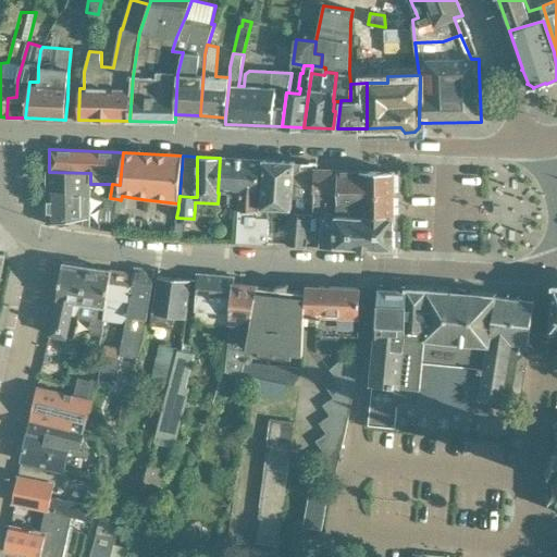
[(259,187),(260,160),(220,158),(218,193),(219,193),(229,194),(229,203),(238,205),(239,194),(239,188),(259,189),(259,187)]
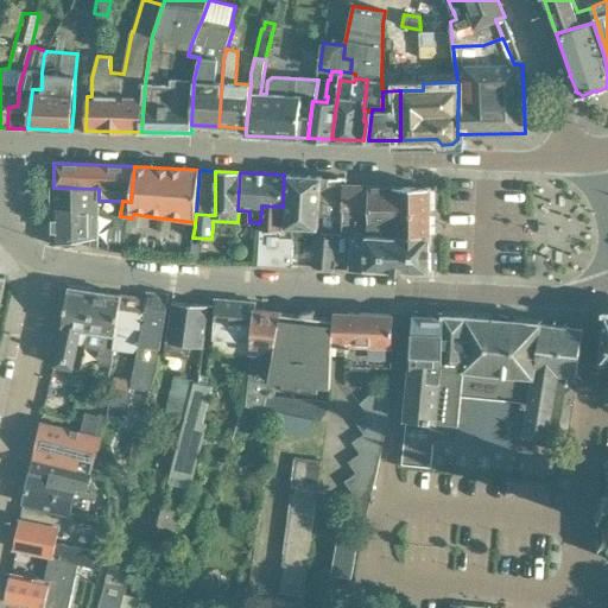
[(318,229),(322,177),(289,175),(286,204),(285,227),(295,228),(318,229)]
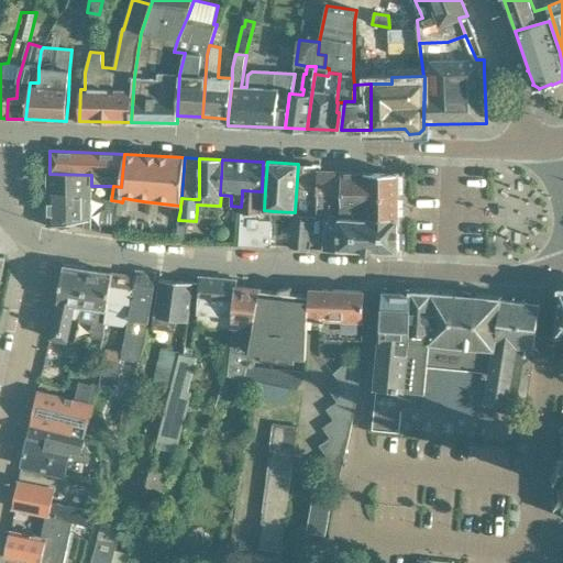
[(341,207),(341,172),(317,170),(318,197),(318,210),(333,211),(333,207),(341,207)]
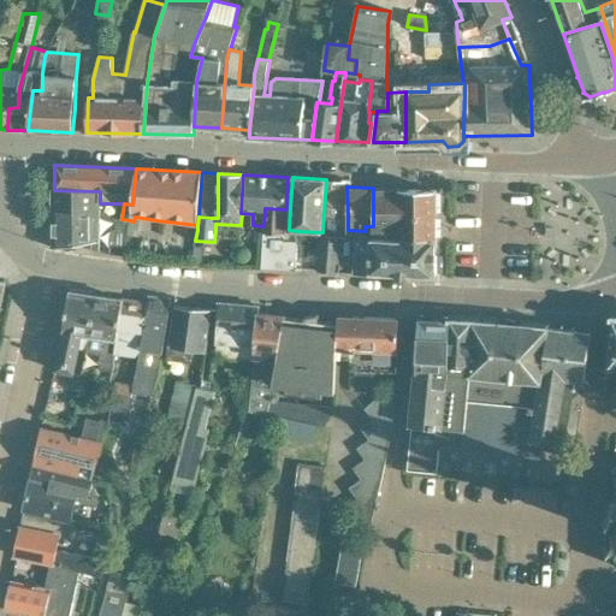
[(437,238),(436,191),(373,188),(373,226),(373,231),(400,232),(400,240),(400,241),(437,238)]
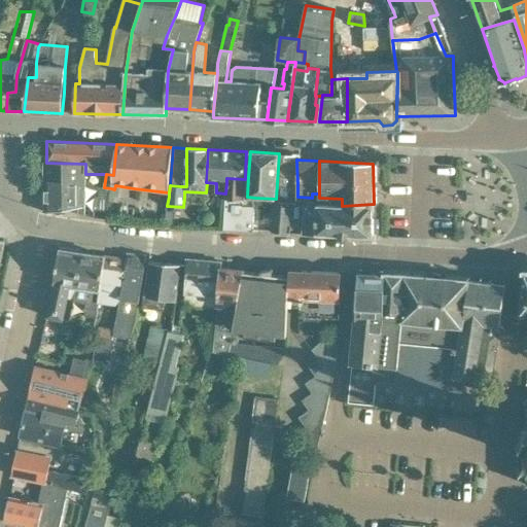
[(78,215),(84,216),(85,181),(82,181),(82,174),(85,174),(85,164),(46,163),(44,163),(44,211),(77,208),(78,215)]
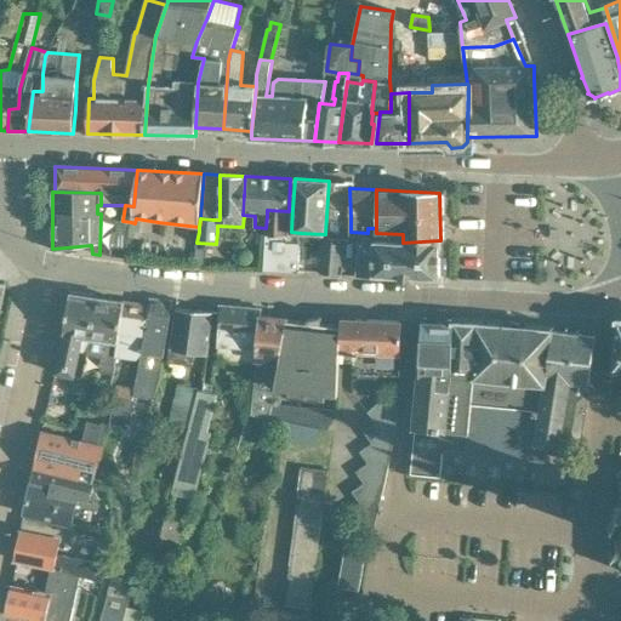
[(298,273),(301,233),(291,232),(292,209),(289,209),(289,211),(267,210),(267,216),(266,228),(263,272),(298,273)]
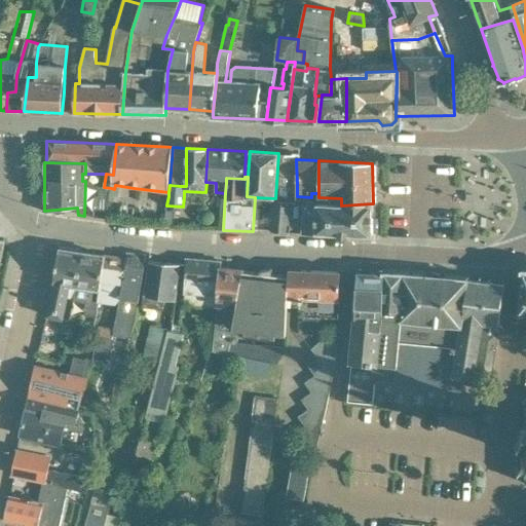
[(95,216),(108,218),(111,188),(104,187),(101,187),(99,196),(97,196),(95,216)]
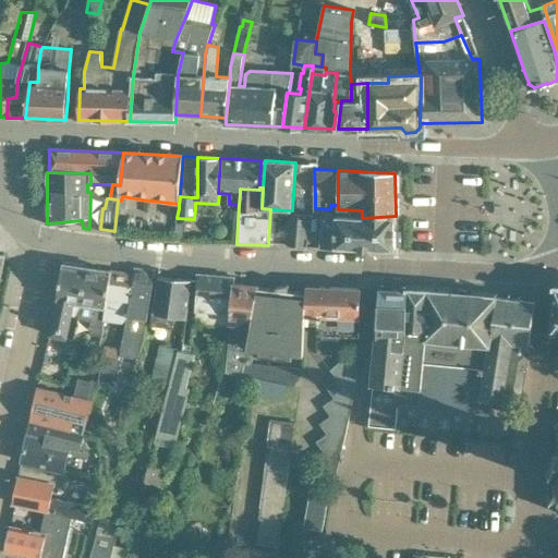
[(307,232),(308,216),(291,215),(289,234),(288,246),(306,246),(307,232)]
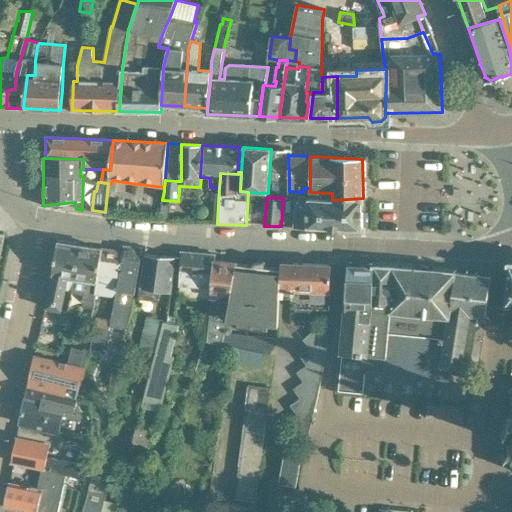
[(363,230),(363,198),(332,200),(332,199),(284,197),(284,198),(283,198),(282,213),(296,214),(296,227),(363,230)]
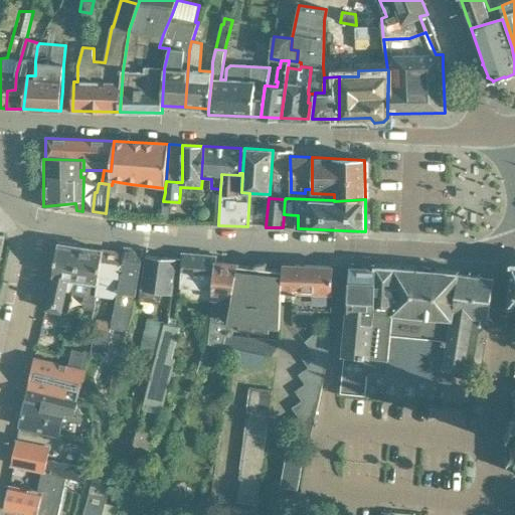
[(74,293),(80,247),(57,243),(52,278),(45,310),(62,313),(67,292),(73,293),(74,293)]
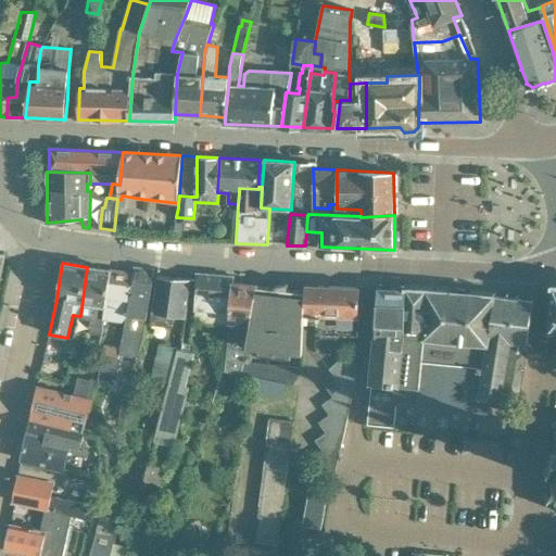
[(106,320),(112,270),(87,267),(80,316),(79,316),(79,319),(92,321),(90,333),(102,336),(105,320),(106,320)]
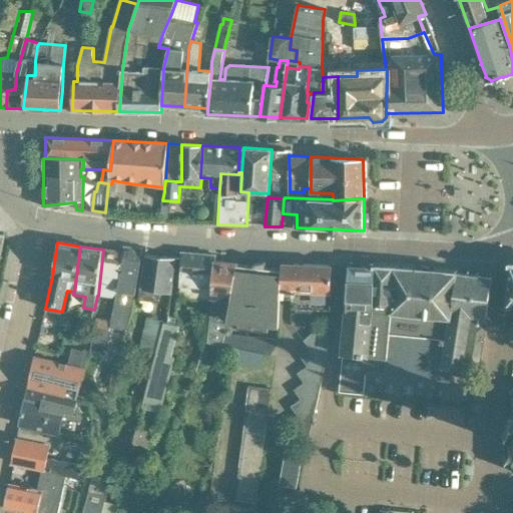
[(132,309),(141,254),(142,248),(124,247),(123,252),(120,278),(119,282),(116,299),(112,321),(112,323),(128,327),(132,309)]
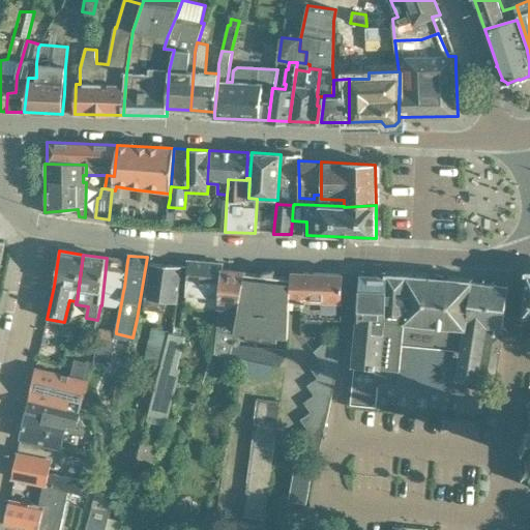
[(124,287),(127,261),(107,258),(101,305),(120,308),(123,291),(124,287)]
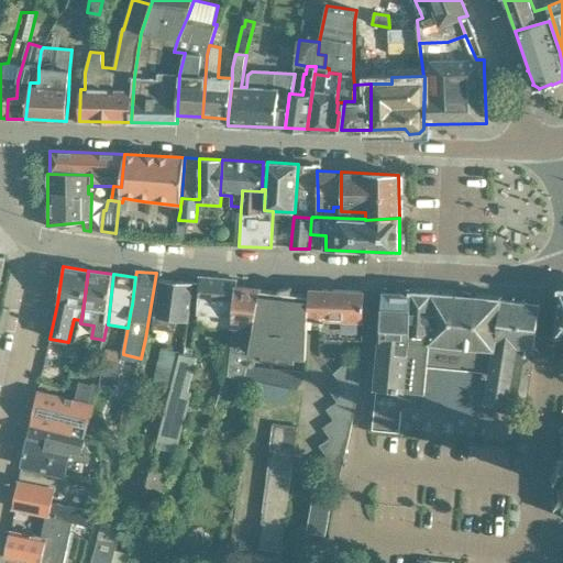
[(200,277),(197,315),(199,315),(233,317),(235,287),(236,280),(200,277)]
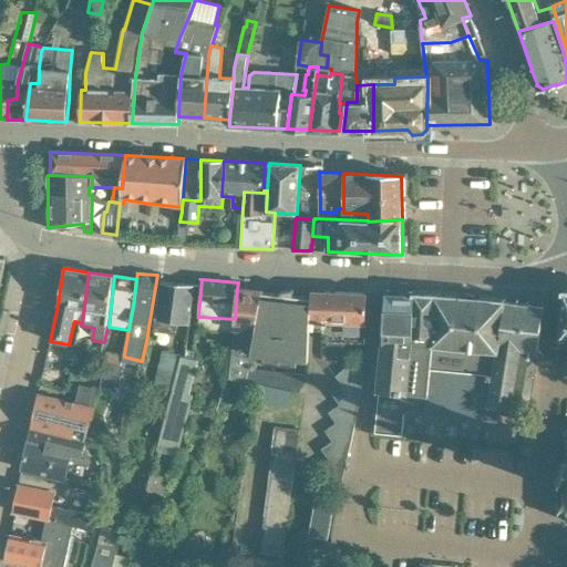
[(189,325),(195,285),(161,281),(153,330),(175,333),(176,322),(189,325)]
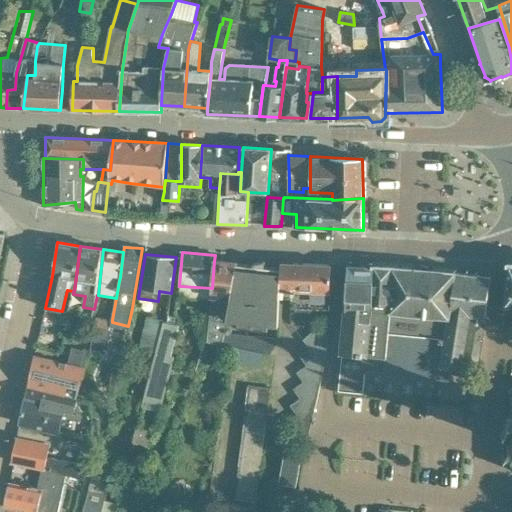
[(212,288),(211,299),(212,299),(212,297),(221,298),(220,302),(216,302),(215,324),(225,325),(226,320),(230,299),(237,264),(237,263),(214,261),(212,288)]
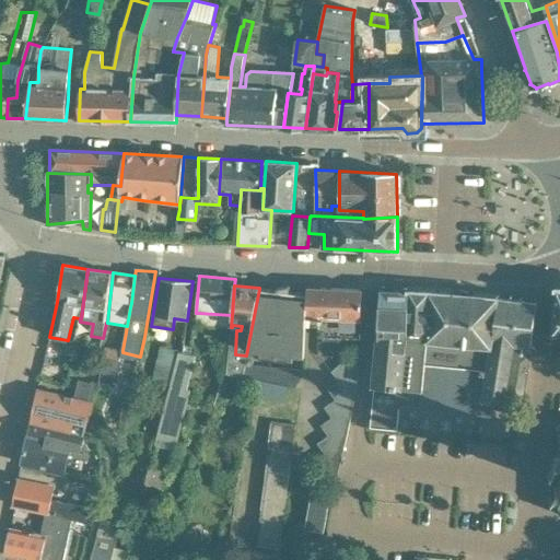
[(252,327),(247,350),(303,356),(304,357),(305,317),(306,295),(305,295),(291,293),(289,286),(277,289),(277,291),(259,289),(252,327)]
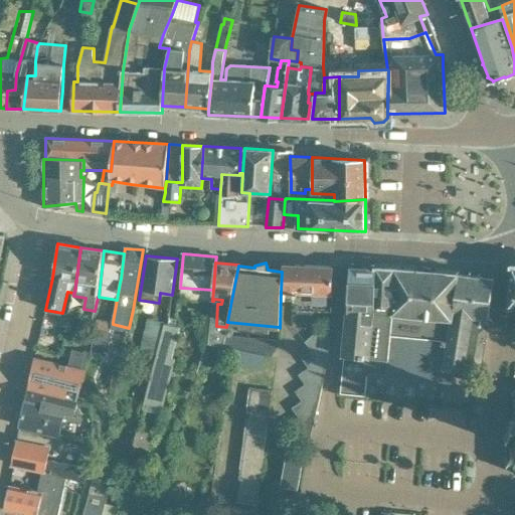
[(332,312),(334,268),(295,266),(293,310),(332,312)]
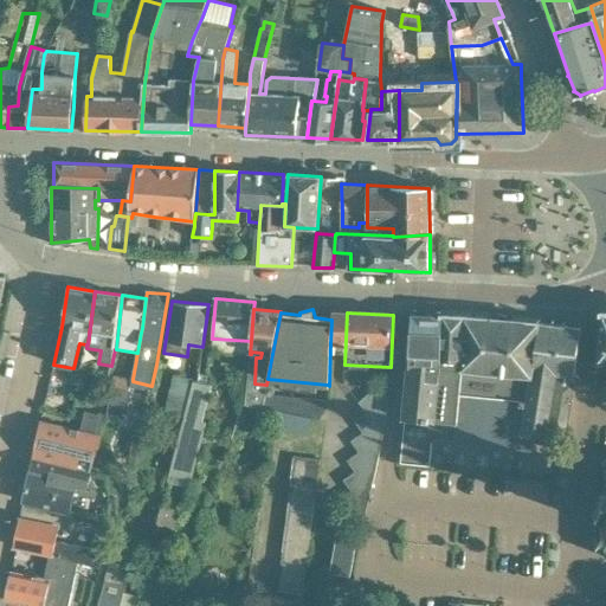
[(522,434),(530,376),(532,376),(533,371),(539,323),(465,316),(443,316),(413,315),(408,367),(407,367),(398,465),(430,468),(433,429),(522,437),(522,434)]
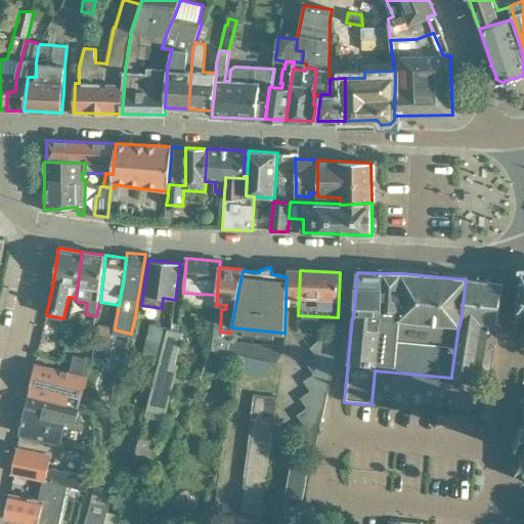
[(497,324),(501,284),(466,279),(461,320),(460,325),(459,325),(451,376),(488,380),(497,324)]
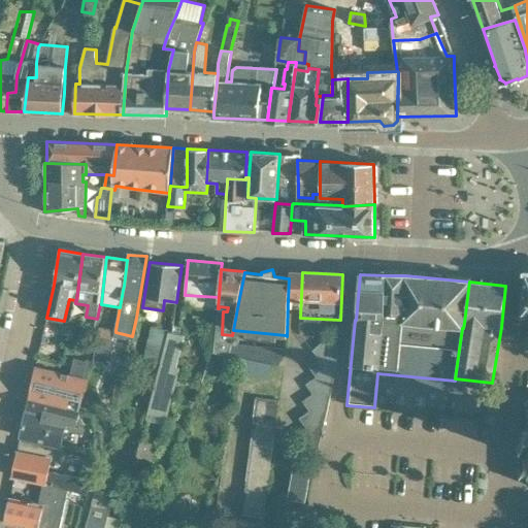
[(161,363),(169,332),(169,331),(153,326),(144,358),(161,363)]
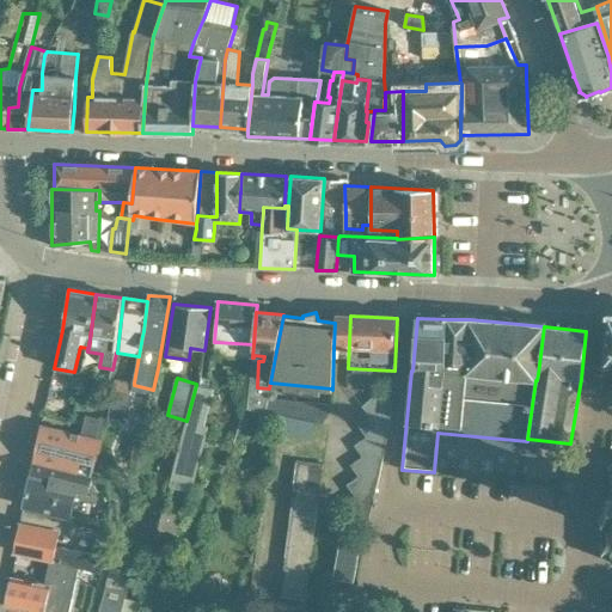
[(132,395),(134,385),(134,383),(116,379),(112,396),(132,401),(134,395),(132,395)]
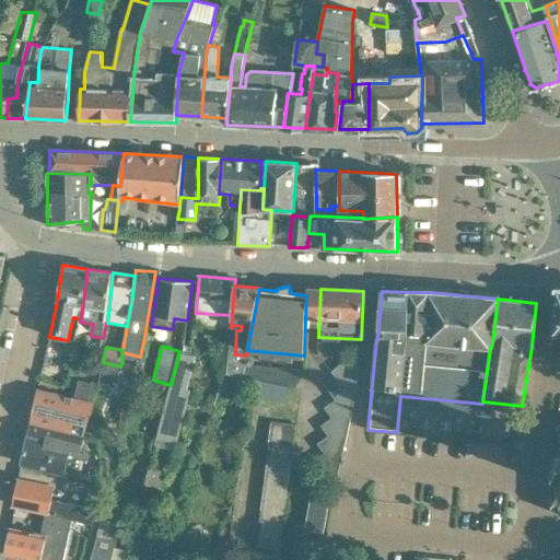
[(175,451),(190,391),(186,389),(195,356),(184,353),(179,352),(171,385),(156,439),(155,446),(175,451)]
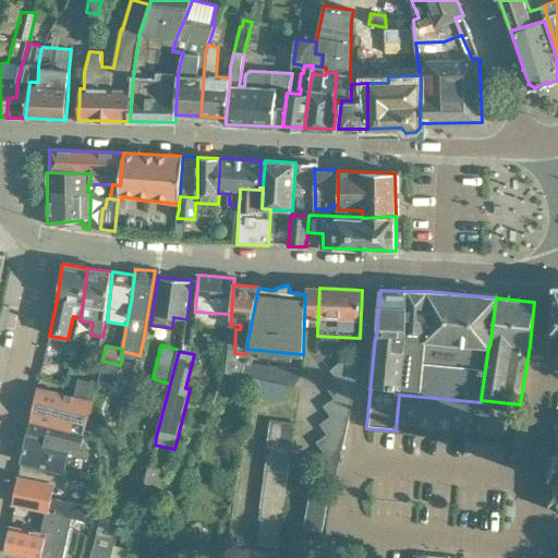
[(118,375),(120,365),(102,361),(100,372),(118,375)]
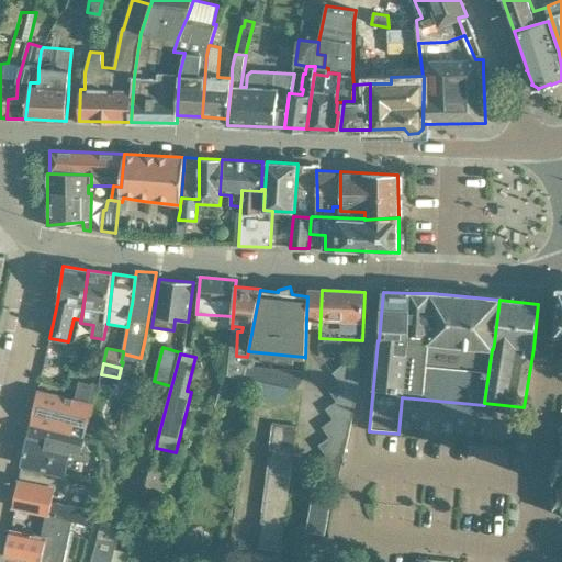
[(257,380),(259,367),(247,364),(246,373),(245,377),(257,380)]
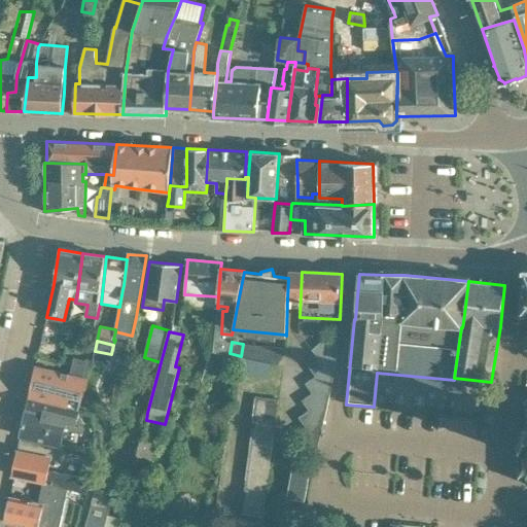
[(332,379),(338,344),(321,343),(321,342),(311,350),(312,351),(312,350),(318,359),(332,379)]
